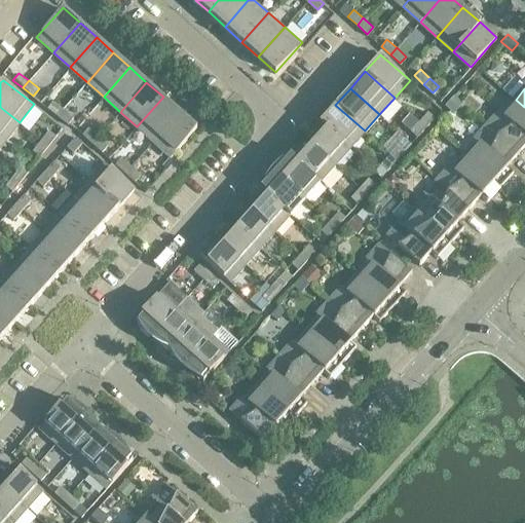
[(462,102),(453,95),(445,104),(453,111),(462,102)]
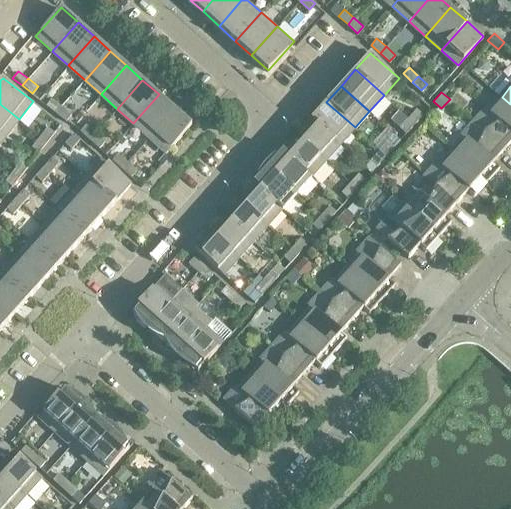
[(159,94),(133,123),(149,138),(175,109),(159,94)]
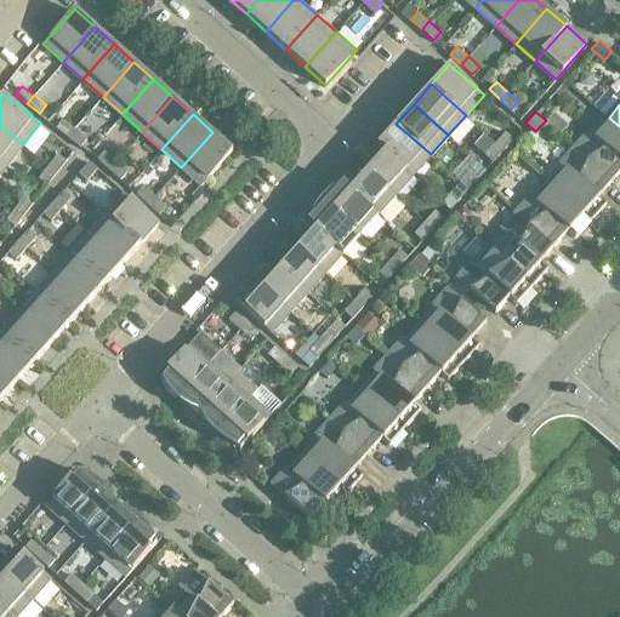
[(68,136),(75,127),(63,118),(56,126),(68,136)]
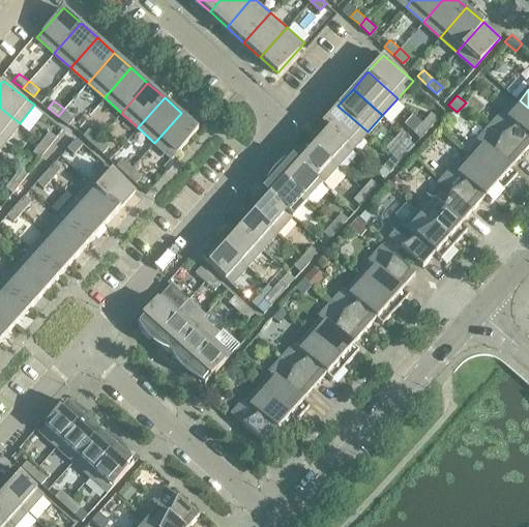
[(504,112),(492,126),(523,153),(528,146),(528,108),(520,100),(507,115),(504,112)]
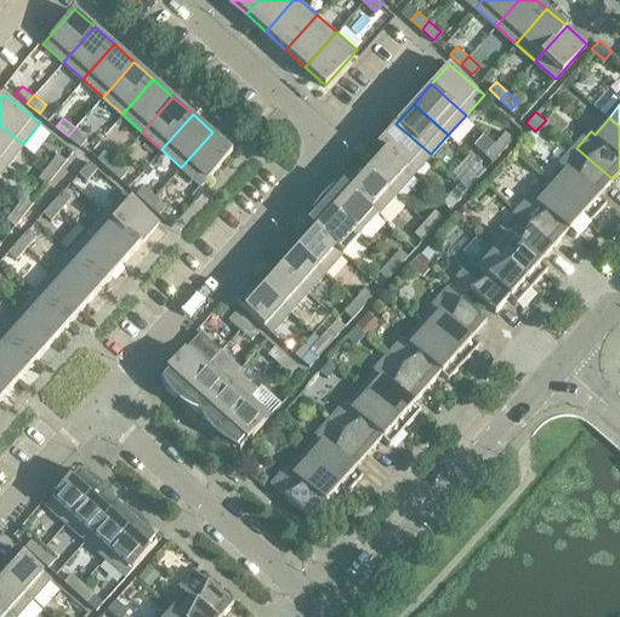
[(431,154),(396,124),(379,143),(413,173),(431,154)]
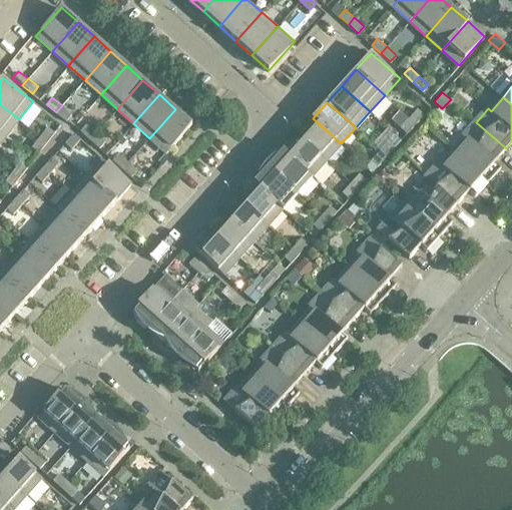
[(19,119),(0,104),(0,131),(6,136),(19,119)]
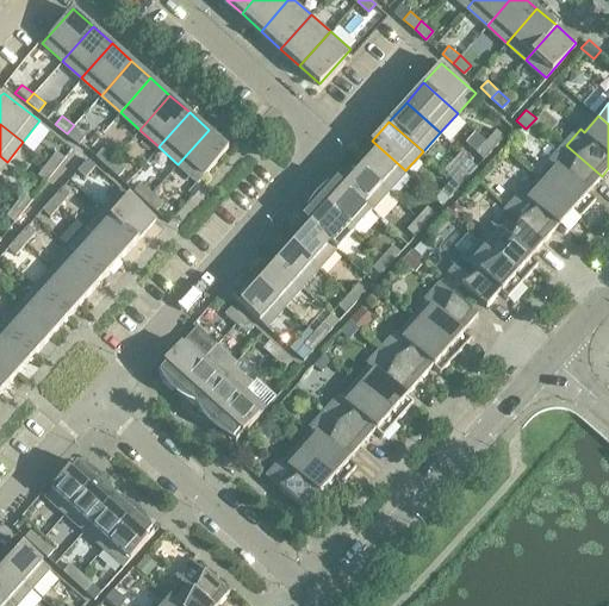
[(67,133),(79,143),(86,135),(74,125),(67,133)]
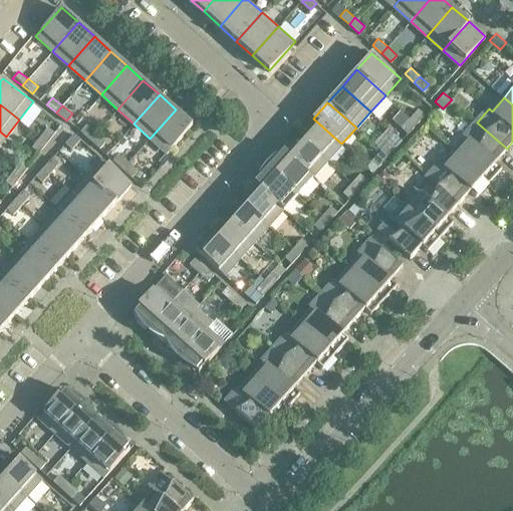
[(417,123),(425,114),(419,108),(410,117),(417,123)]
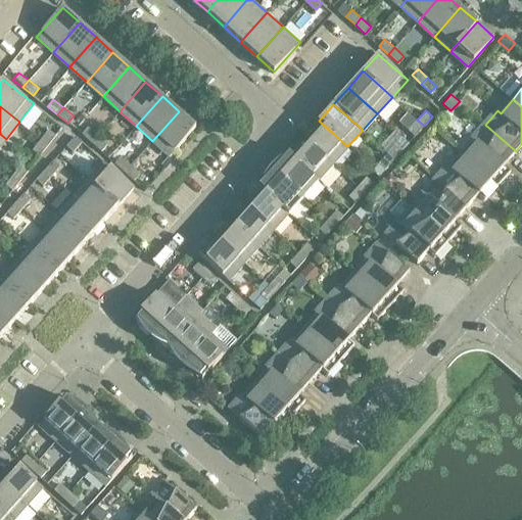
[(179,111),(152,141),(170,156),(196,127),(179,111)]
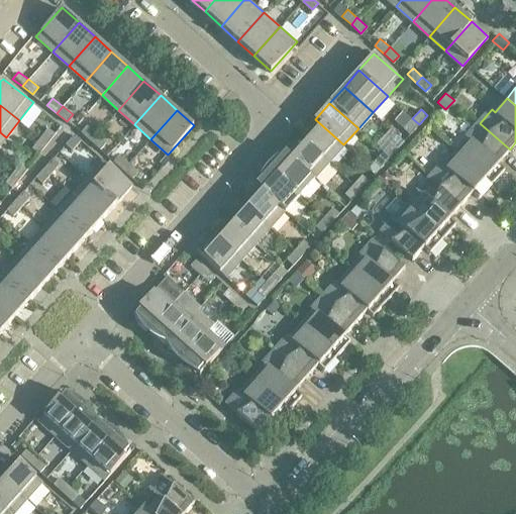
[(419,124),(412,118),(404,128),(410,133),(419,124)]
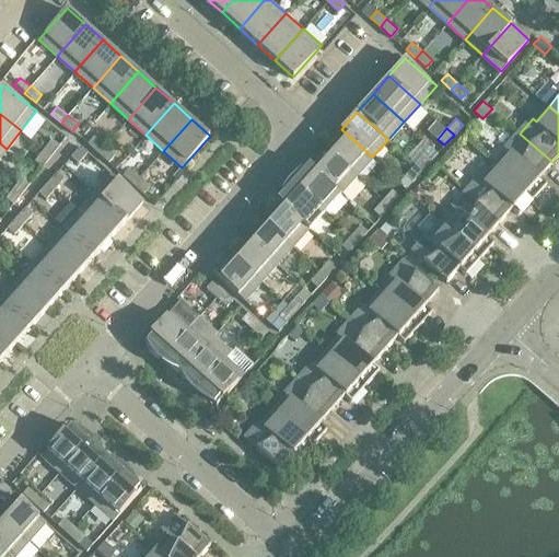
[(372,157),(341,129),(325,147),(357,175),(372,157)]
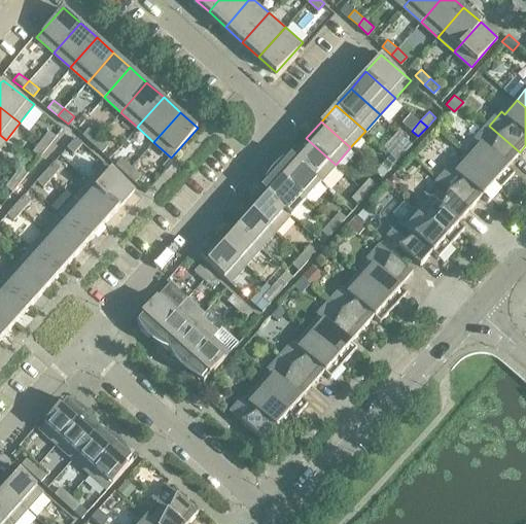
[(480,141),(467,155),(500,185),(514,171),(509,166),(520,152),(489,126),(477,139),(480,141)]
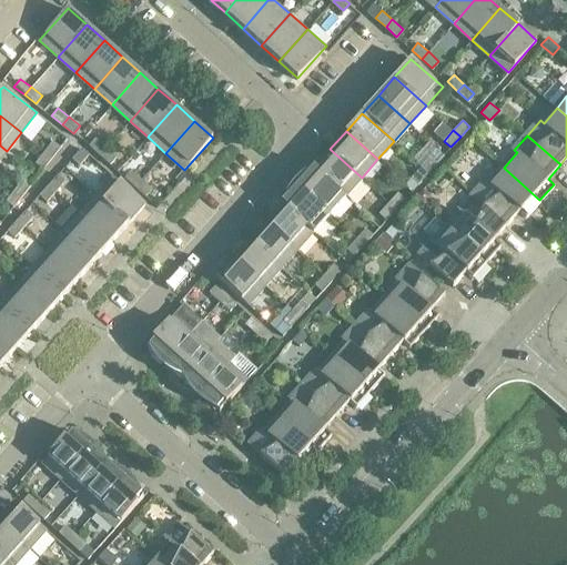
[(99,154),(107,147),(95,138),(89,145),(99,154)]
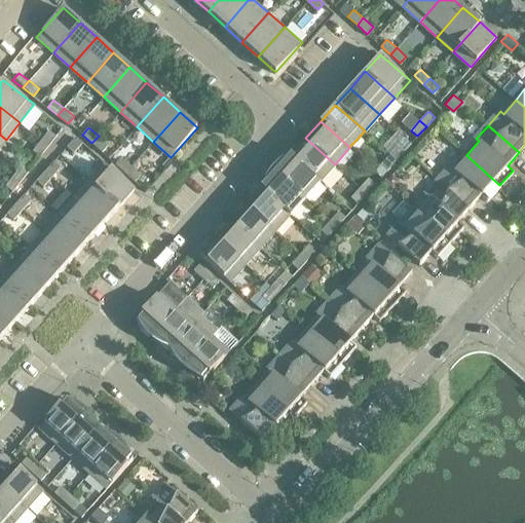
[(48,145),(57,135),(49,129),(41,140),(48,145)]
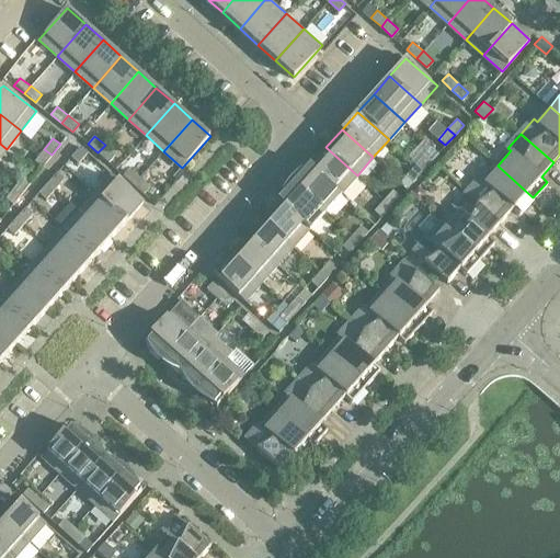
[(81,145),(71,156),(78,161),(88,150),(81,145)]
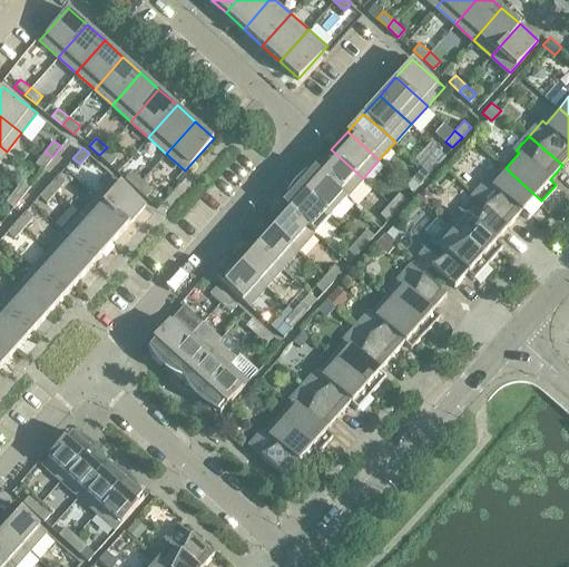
[(99,155),(110,164),(117,156),(107,147),(99,155)]
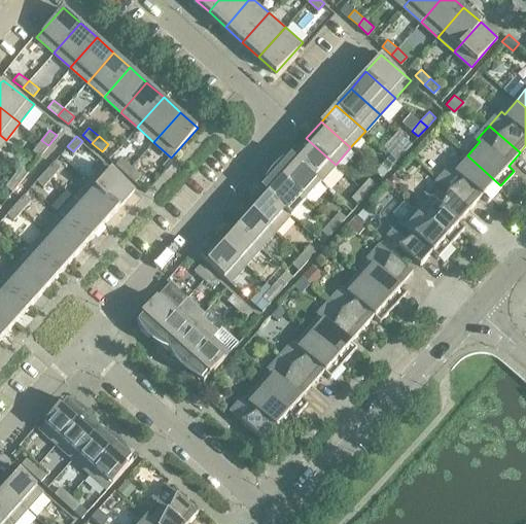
[(336,165),(306,138),(291,154),(320,181),(336,165)]
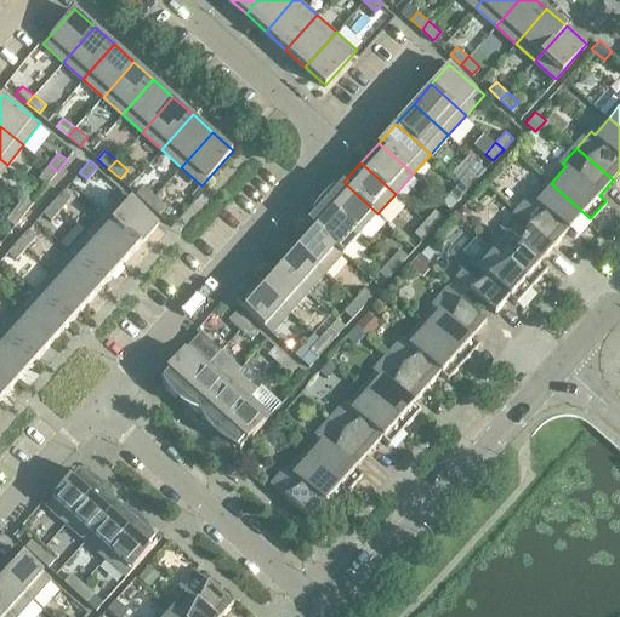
[(57,171),(49,165),(39,177),(47,183),(57,171)]
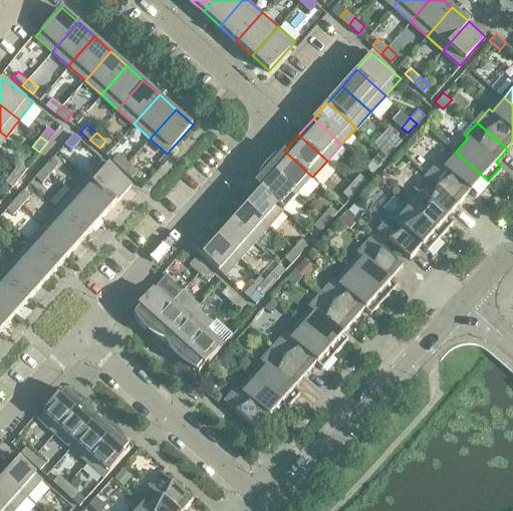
[(381,151),(388,156),(396,147),(391,141),(381,151)]
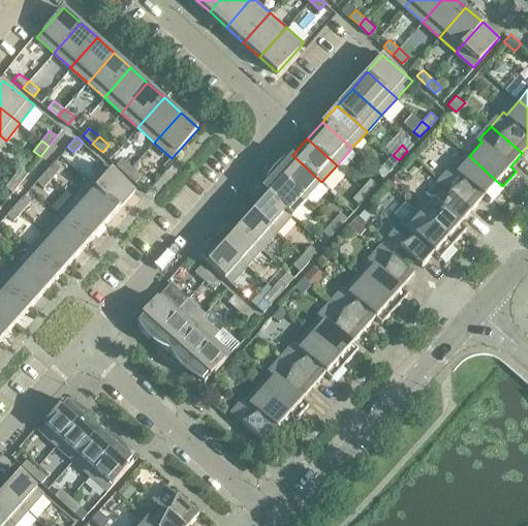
[(321,182),(292,155),(277,172),(307,198),(321,182)]
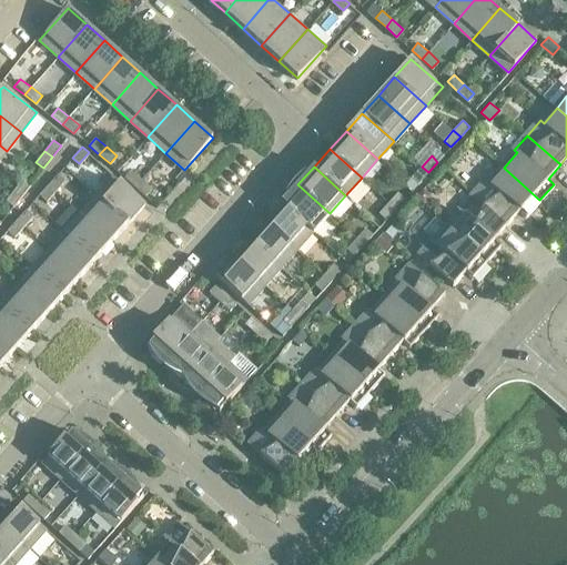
[(413,177),(419,182),(428,172),(422,167),(413,177)]
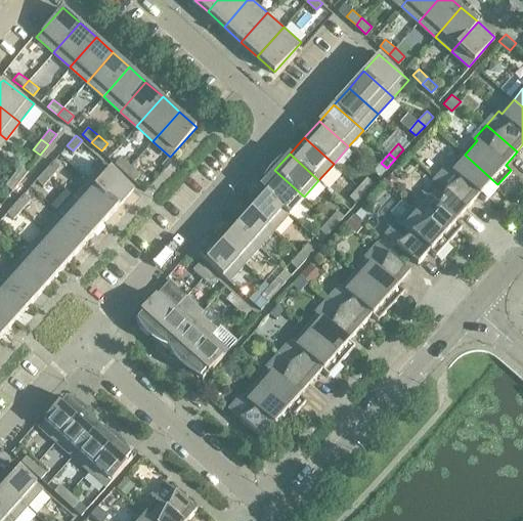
[(449,166),(437,179),(468,207),(480,193),(485,199),(497,184),(465,155),(452,168),(449,166)]
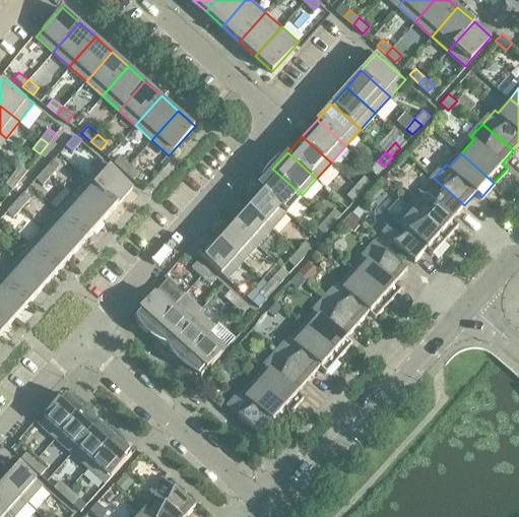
[(124,171),(130,164),(120,154),(115,162),(124,171)]
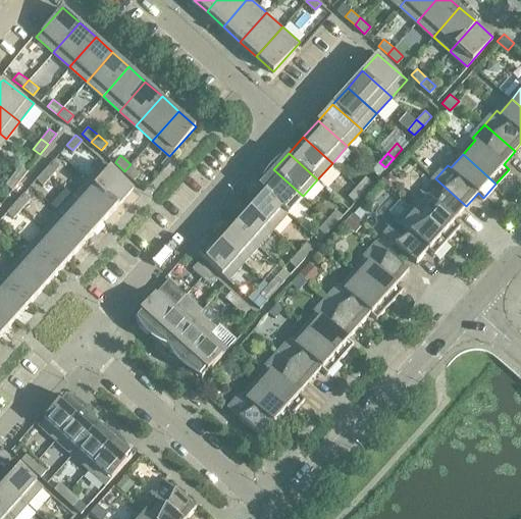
[(60,165),(54,159),(45,168),(52,174),(60,165)]
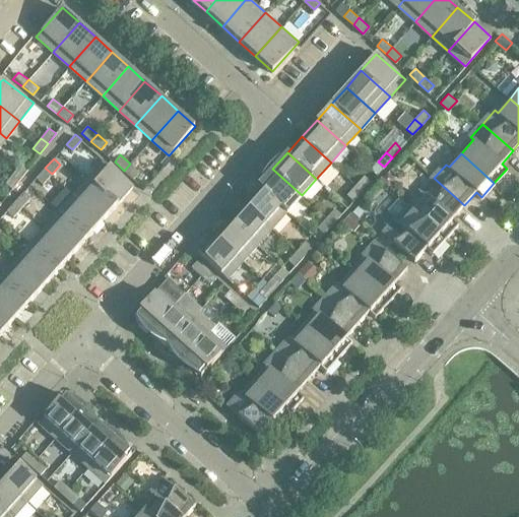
[(104,160),(88,177),(118,203),(133,186),(104,160)]
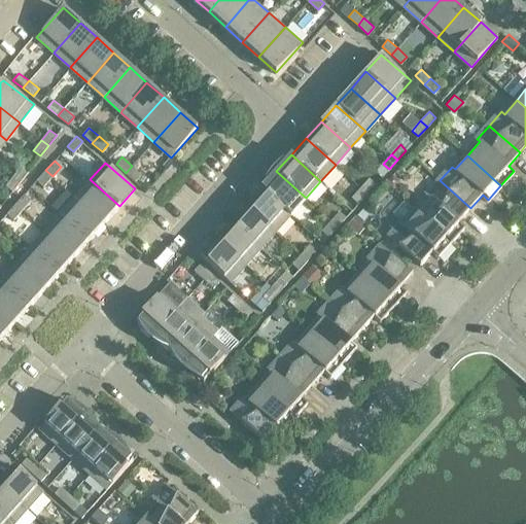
[(29,170),(22,165),(13,175),(21,180),(29,170)]
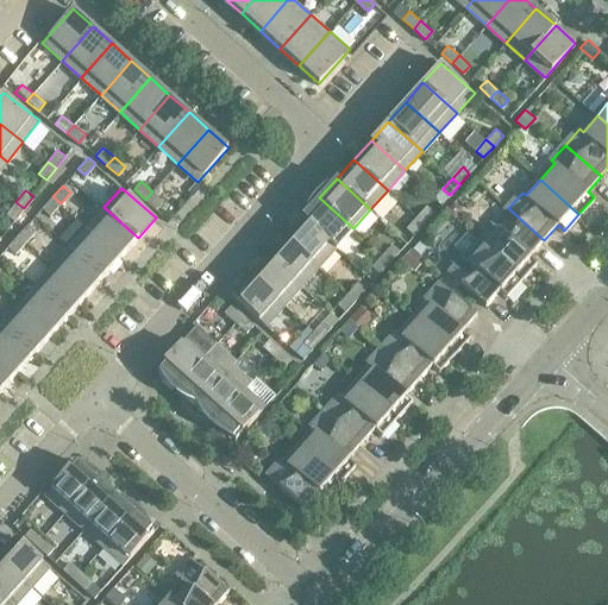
[(145,200),(156,209),(163,201),(152,191),(145,200)]
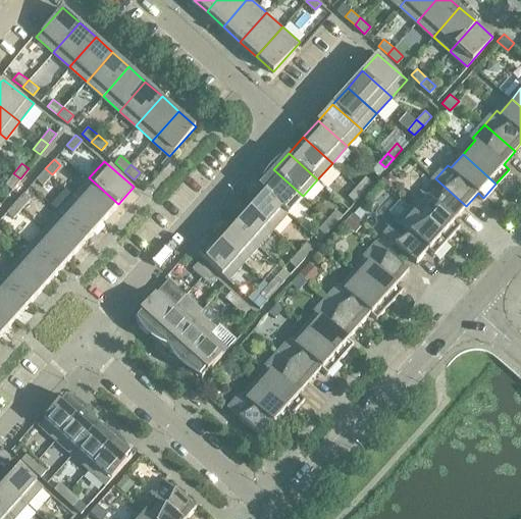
[(52,174),(45,168),(37,178),(43,184),(52,174)]
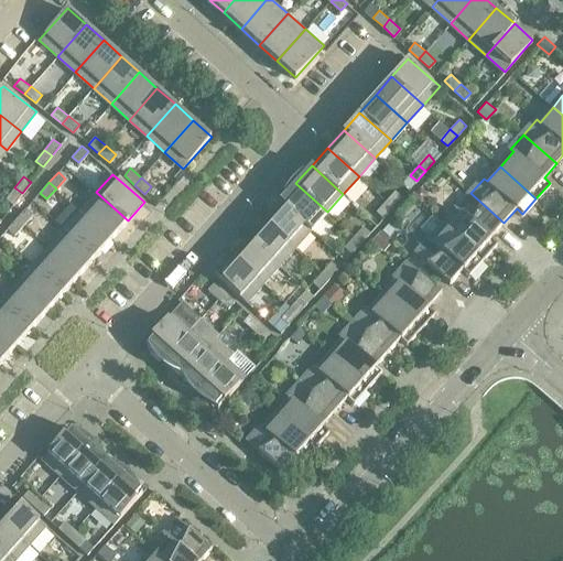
[(327,212),(295,183),(280,202),(311,229),(327,212)]
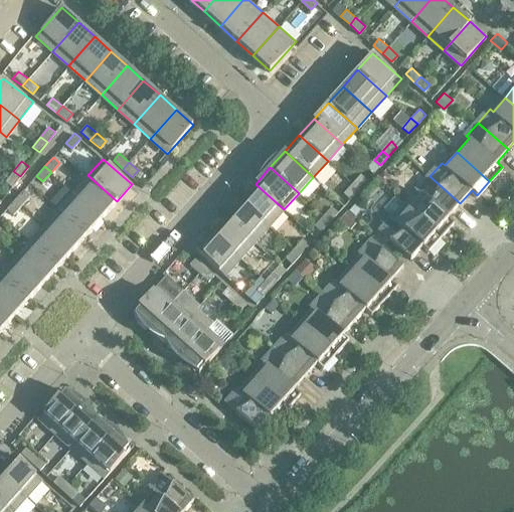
[(384,170),(378,177),(384,182),(390,175),(384,170)]
